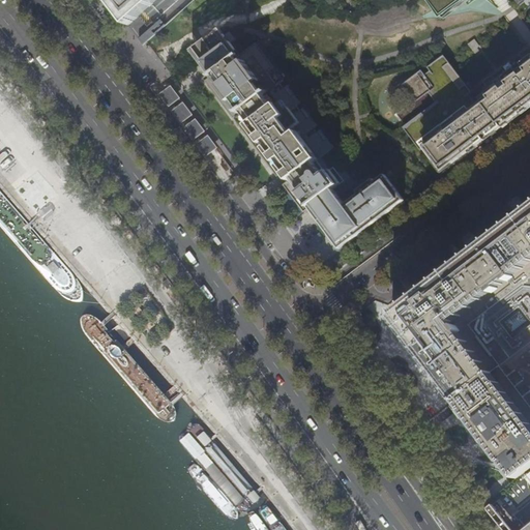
[(109,0),(128,26),(158,0),(109,0)]
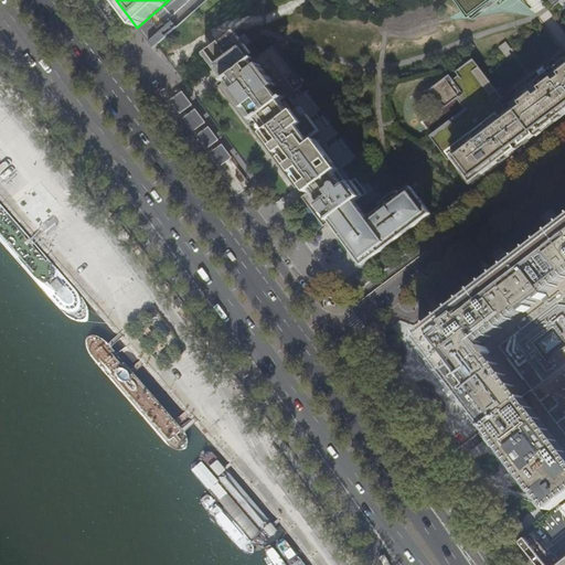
[(454,0),(471,19),(496,1),(500,7),(508,0),(454,0)]
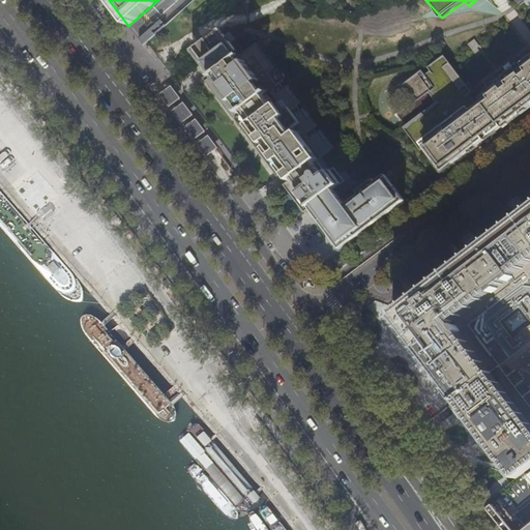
[(210,78),(239,56),(221,31),(192,54),(210,78)]
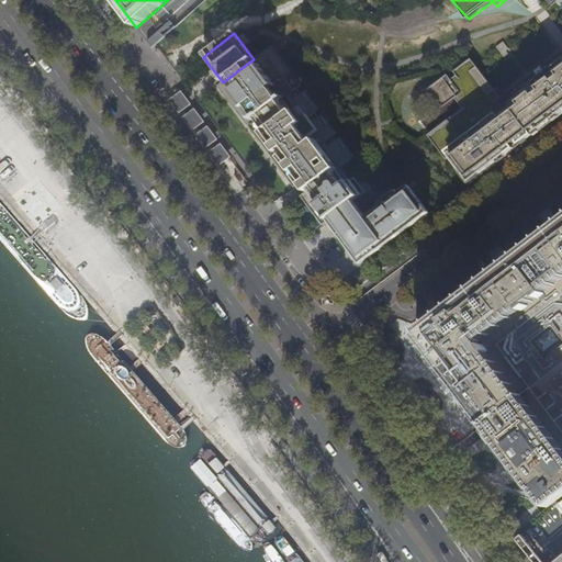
[(302,182),(308,191),(340,167),(353,157),(347,148),(343,152),(332,136),(336,133),(329,124),(325,127),(314,113),(318,110),(312,101),(307,104),(295,89),(293,91),(283,78),(290,72),(271,47),(254,59),(223,82),(216,88),(218,91),(293,190),(302,182)]
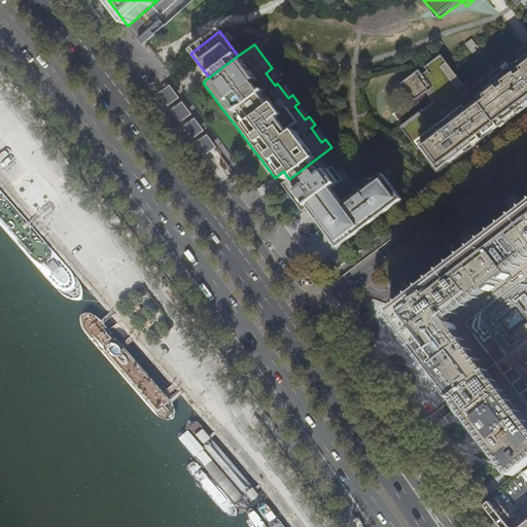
[(526,48),(471,90),(480,102),(499,127),(511,118),(526,106),(526,48)]
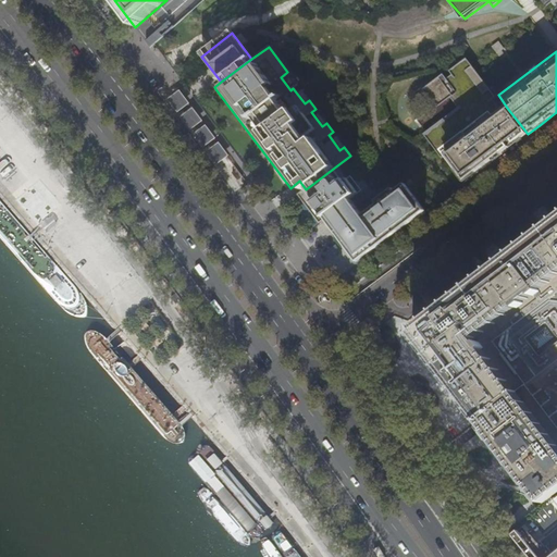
[(528,134),(507,108),(502,111),(467,64),(447,79),(444,75),(438,78),(440,79),(426,89),(438,106),(452,96),(461,108),(425,136),(441,156),(446,151),(452,160),(450,160),(466,181),(468,180),(482,170),(502,155),(520,140),(528,134)]
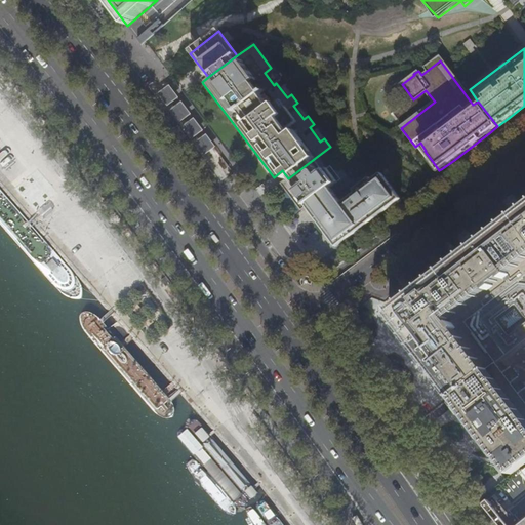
[(375,107),(386,106),(386,83),(375,83),(375,107)]
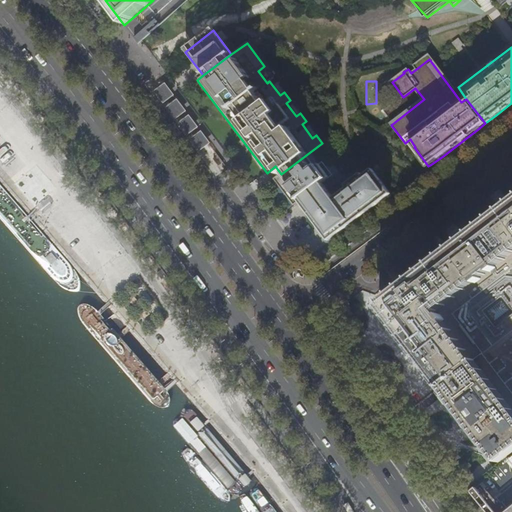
[(163,86),(153,94),(175,123),(199,154),(209,146),(163,86)]
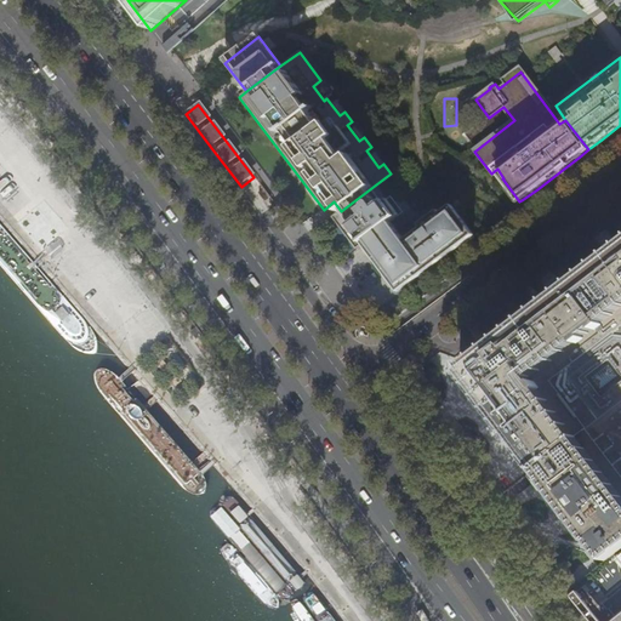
[(489,118),(463,137),(474,152),(514,120),(503,107),(489,118)]
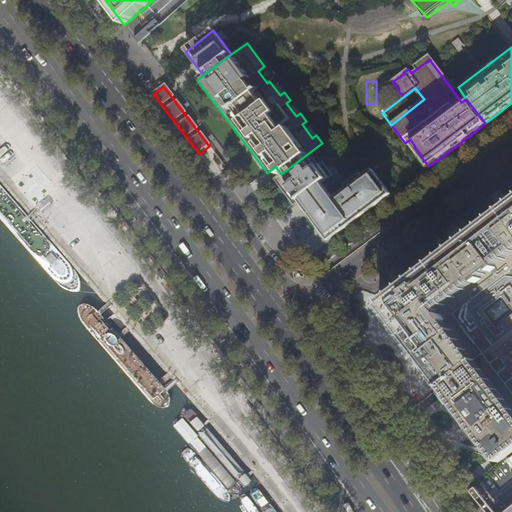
[(281,174),(273,180),(293,206),(298,202),(328,242),(338,235),(357,220),(379,203),(391,194),(372,170),(334,199),(327,190),(343,177),(332,162),(326,167),(322,162),(319,165),(310,152),(281,174)]
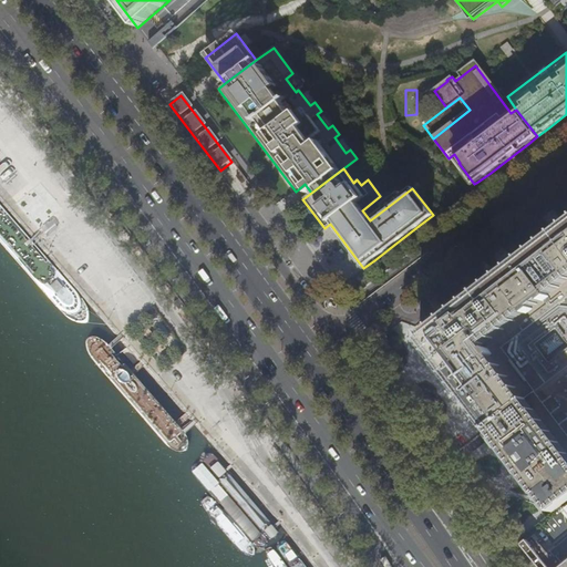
[(48,236),(57,225),(44,215),(35,226),(48,236)]
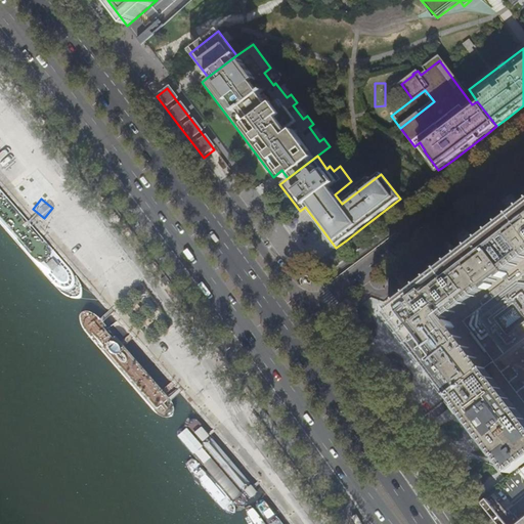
[(447,390),(491,356),(467,323),(523,279),(523,204),(389,308),(392,312),(389,313),(447,390)]
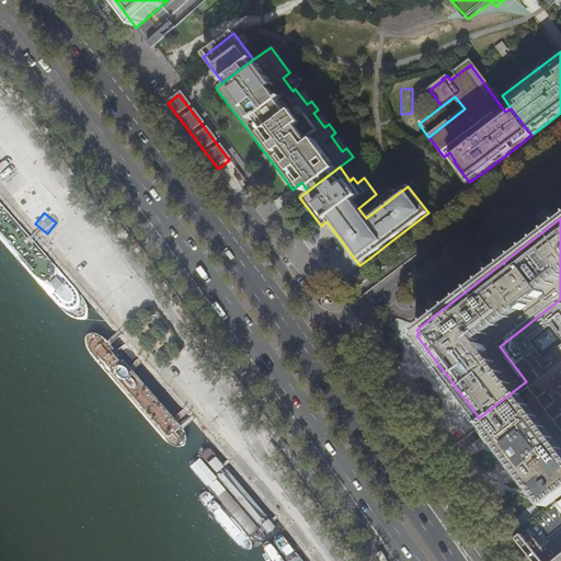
[(560,346),(560,335),(552,324),(531,341),(546,359),(560,346)]
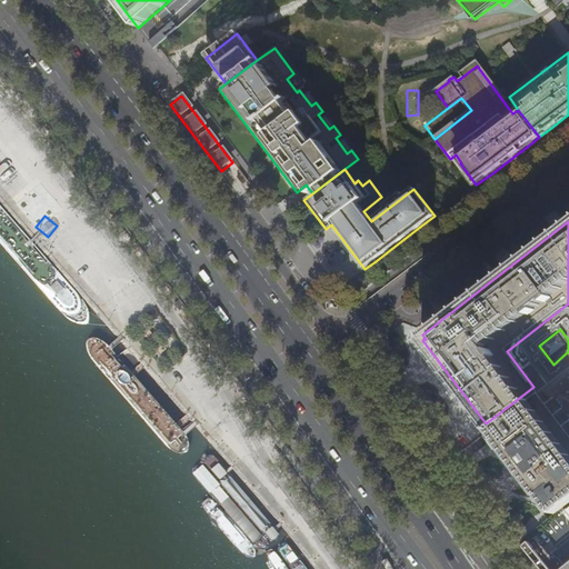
[(568,432),(533,387),(486,423),(498,440),(495,442),(523,480),(538,499),(541,497),(555,513),(568,502),(568,432)]
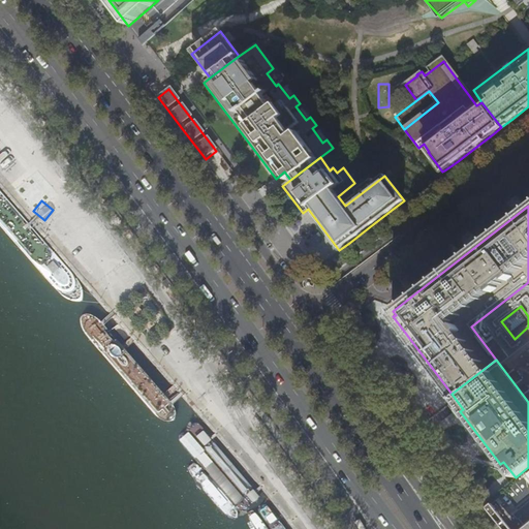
[(499,514),(492,504),(487,508),(494,518),(499,514)]
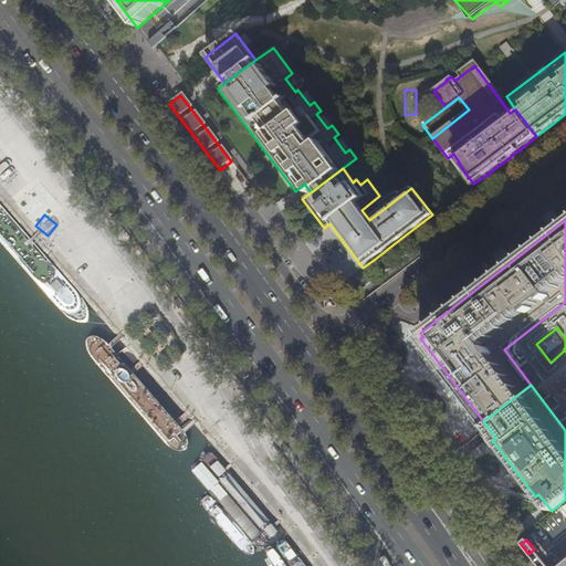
[(547,565),(543,561),(534,549),(528,554),(537,565),(547,565)]
